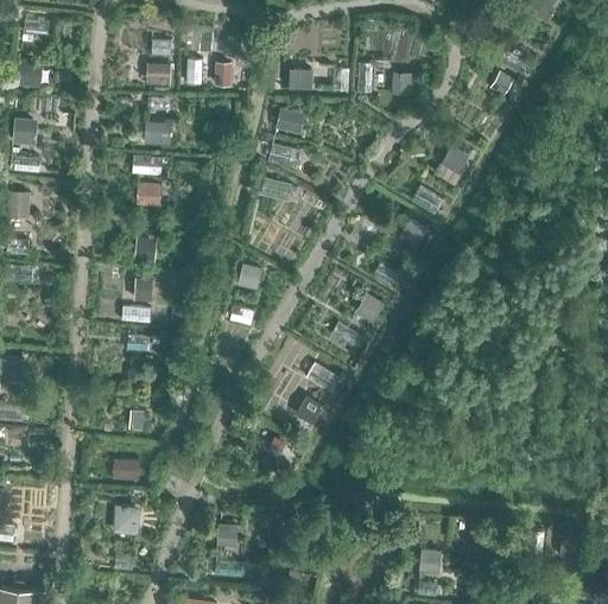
[(532,0),(527,10),(548,21),(559,0),(532,0)]
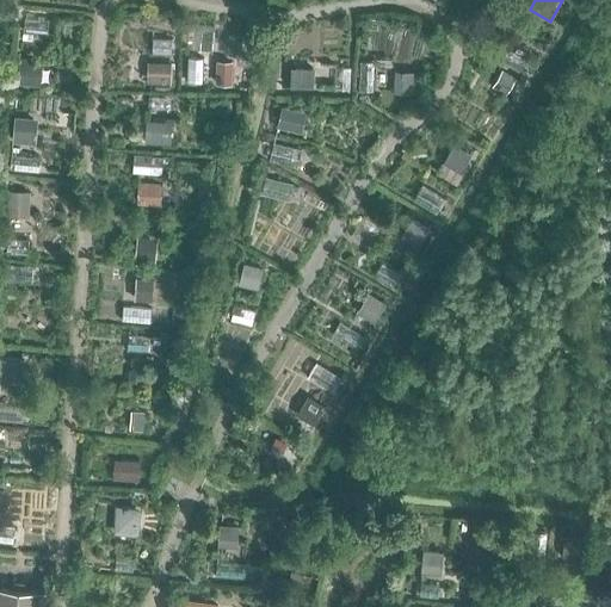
[(53,35),(53,20),(26,19),(25,33),(53,35)]
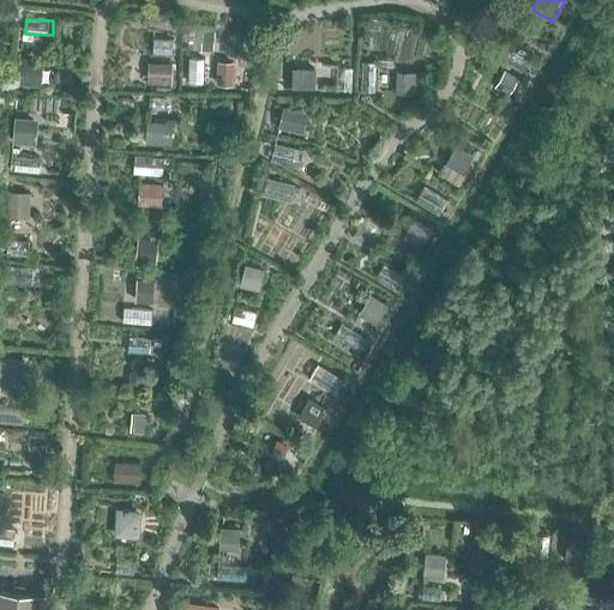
[(19,59),(17,86),(40,89),(41,66),(30,65),(31,60),(19,59)]
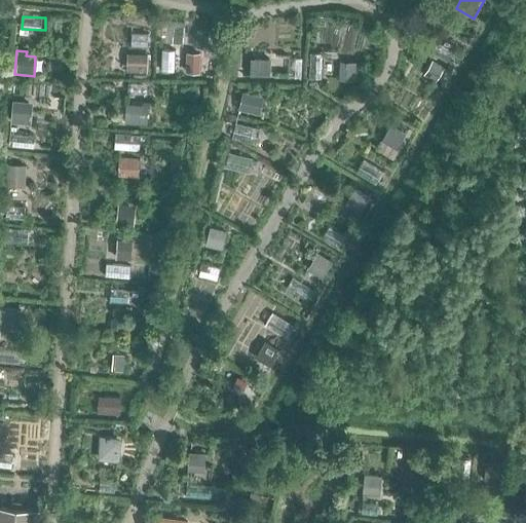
[(129,54),(128,73),(147,74),(148,55),(129,54)]
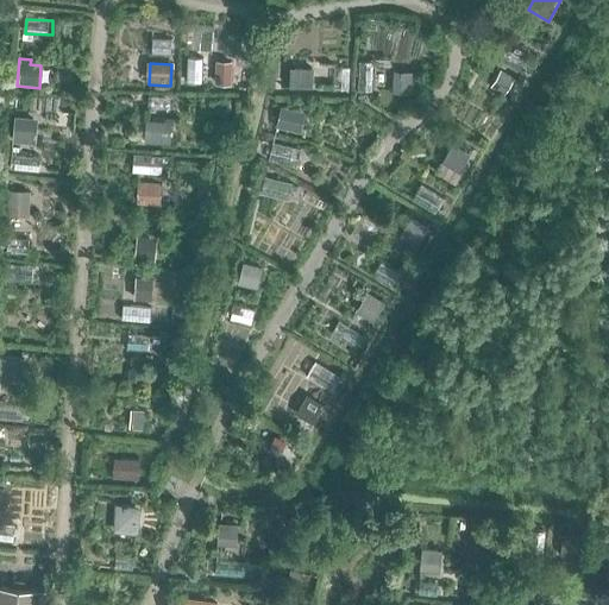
[(217,83),(217,88),(232,88),(232,64),(221,64),(221,79),(217,83)]
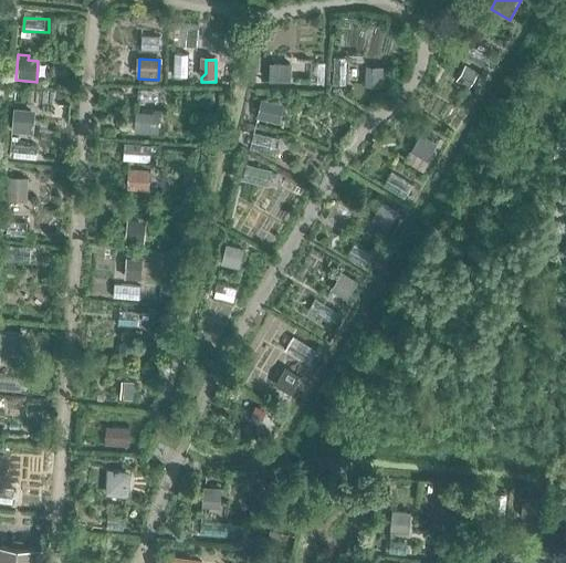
[(272,65),(271,81),(290,82),(291,66),(272,65)]
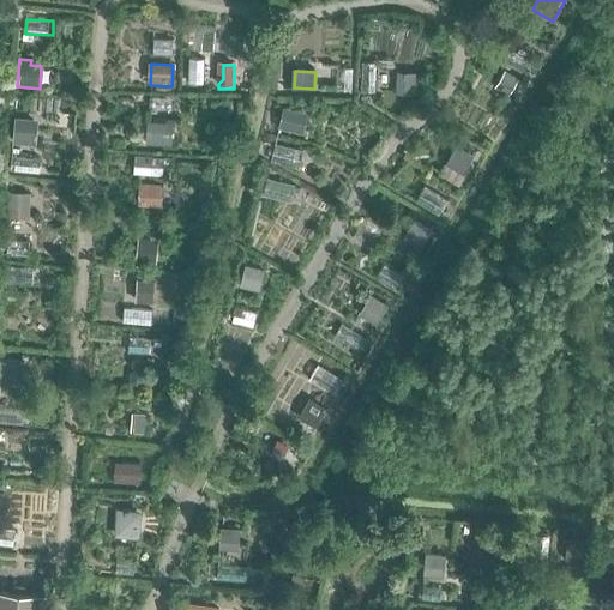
[(504,74),(495,90),(509,97),(517,83),(504,74)]
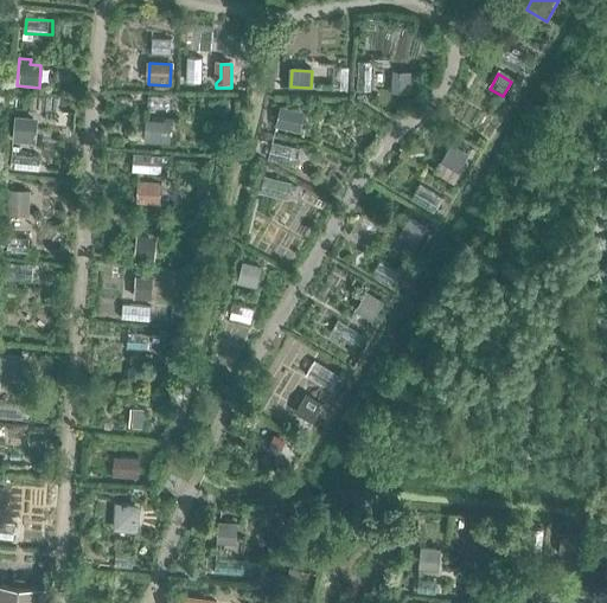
[(394,75),(394,92),(410,94),(411,75),(394,75)]
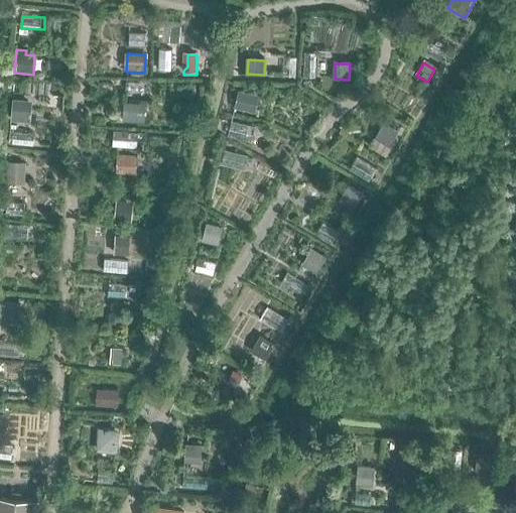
[(238,92),(234,109),(251,113),(255,97),(238,92)]
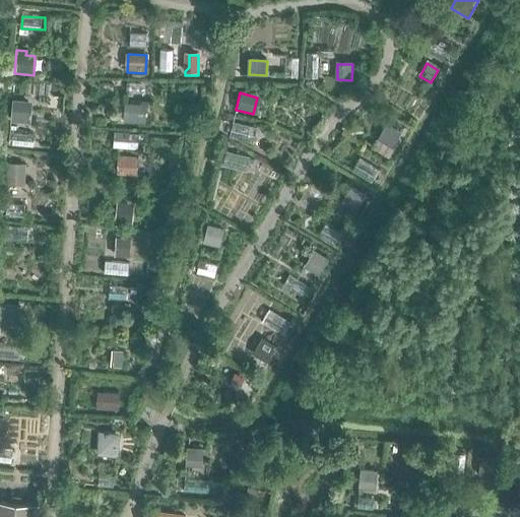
[(13,102),(11,122),(28,123),(30,104),(13,102)]
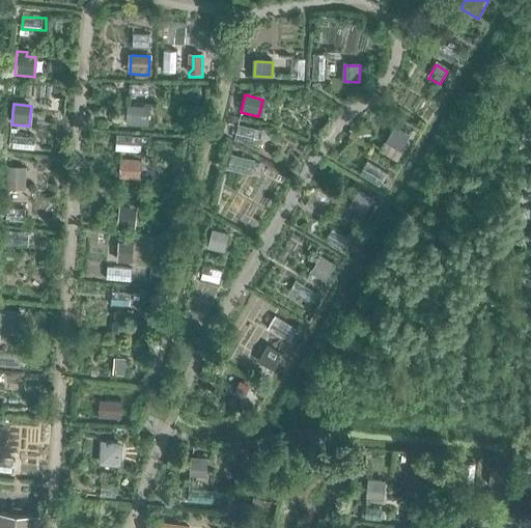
[(127,108),(126,127),(143,128),(144,109),(127,108)]
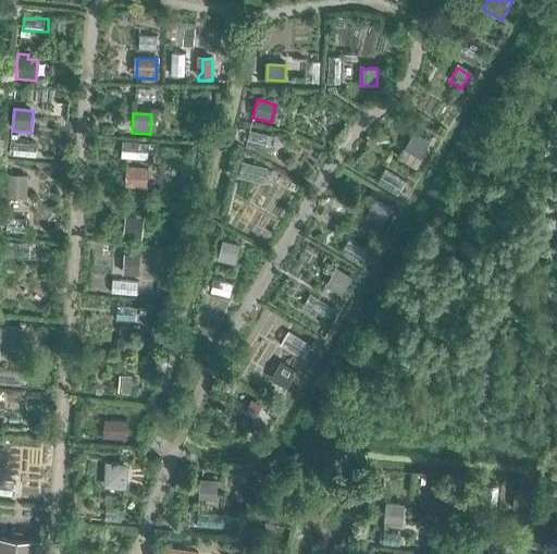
[(413,133),(404,150),(413,156),(420,160),(430,143),(413,133)]
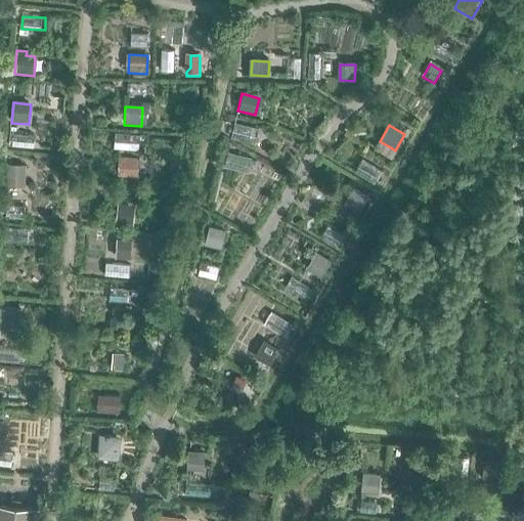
[(117,134),(116,149),(140,149),(140,135),(117,134)]
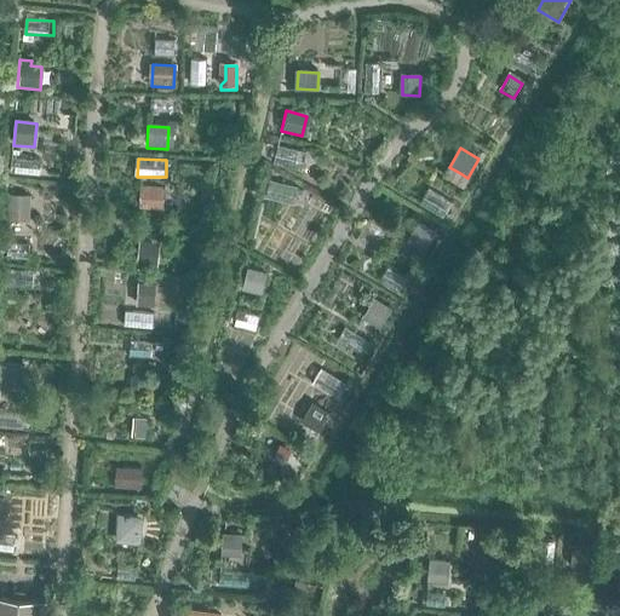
[(139,188),(138,209),(162,211),(164,189),(139,188)]
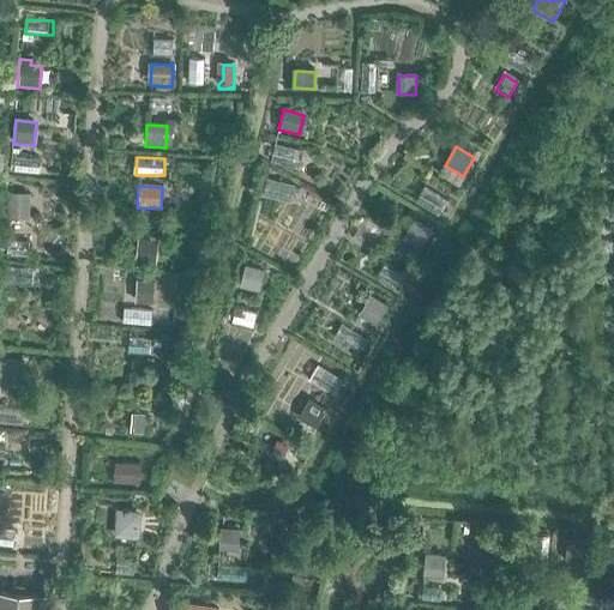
[(440,215),(449,200),(425,188),(417,201),(440,215)]
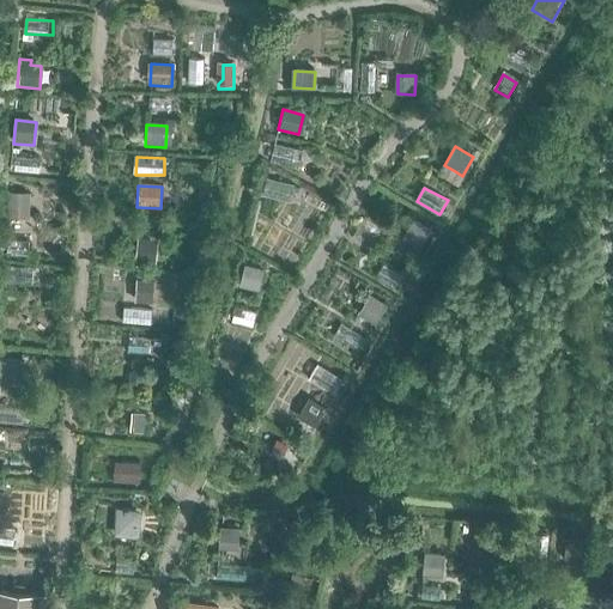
[(10,195),(8,217),(29,217),(30,196),(10,195)]
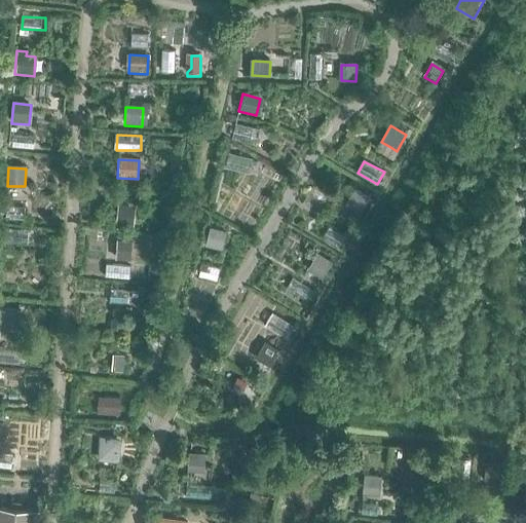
[(353,189),(344,207),(359,215),(369,197),(353,189)]
